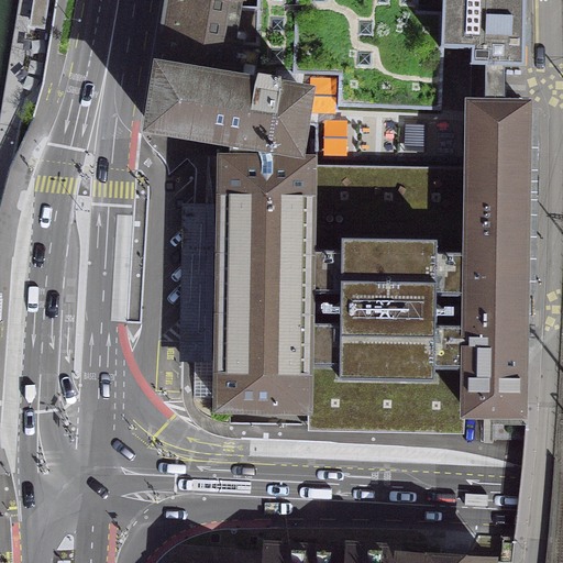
[(164,0),(154,59),(144,132),(230,145),(267,152),(306,158),(306,155),(316,86),(240,73),(245,41),(236,40),(242,6),(260,8),(258,0),(164,0)]
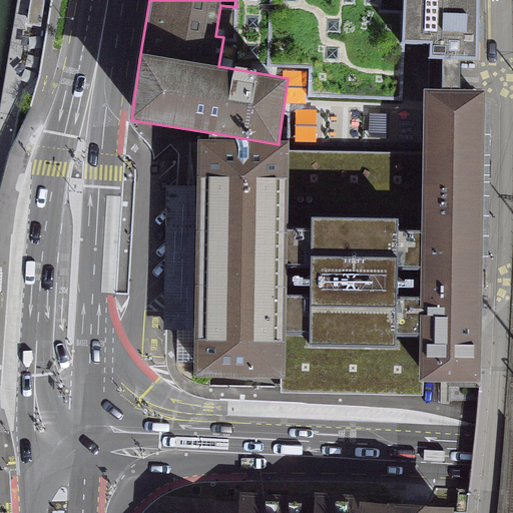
[(215,36),(223,37),(218,66),(288,78),(307,69),(306,97),(400,101),(402,45),(427,46),(426,60),(476,62),(477,0),(235,0),(236,7),(220,5),(215,36)]
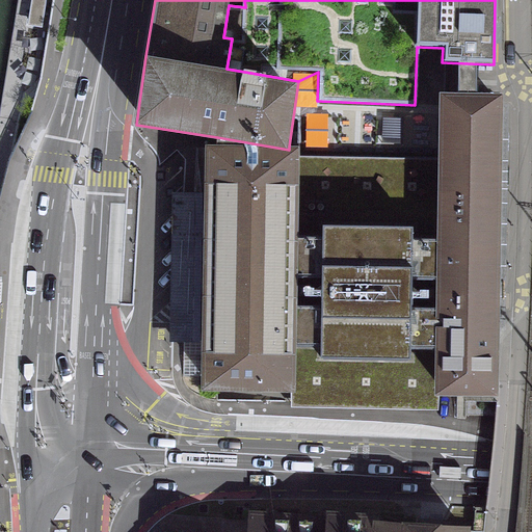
[(443,160),(301,157),(295,392),(291,392),(292,406),(435,409),(435,389),(442,389),(491,389),(495,102),(445,102),(443,160)]
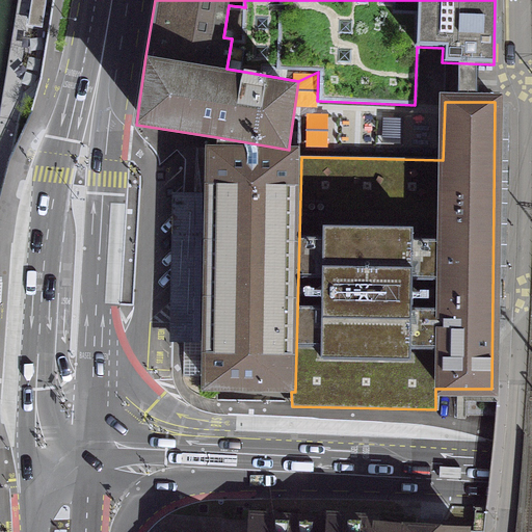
[(291,392),(295,392),(301,157),(300,147),(289,147),(289,150),(253,143),(206,144),(202,390),(291,392)]
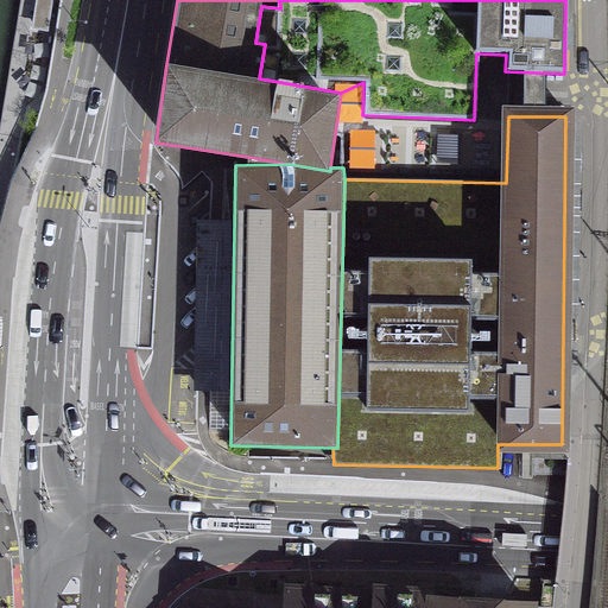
[(343,591),(343,594),(283,590),(280,607),(369,607),(371,596),(359,595),(359,591),(355,589),(347,588),(343,591)]
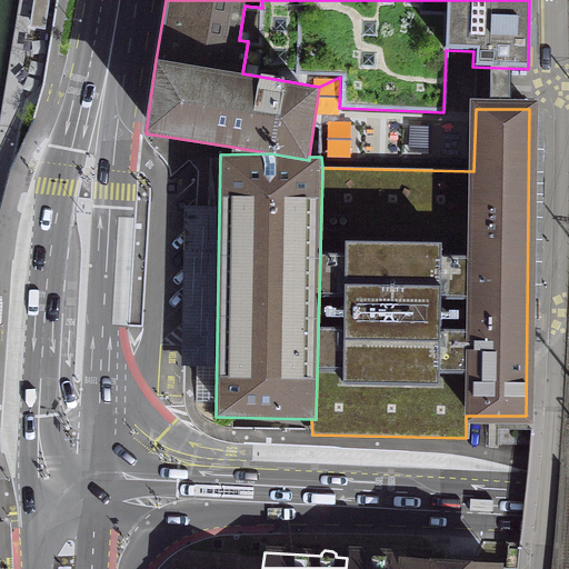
[(493,568),(495,567),(405,561),(405,556),(358,552),(356,550),(352,552),(348,552),(347,558),(346,568),(493,568)]
